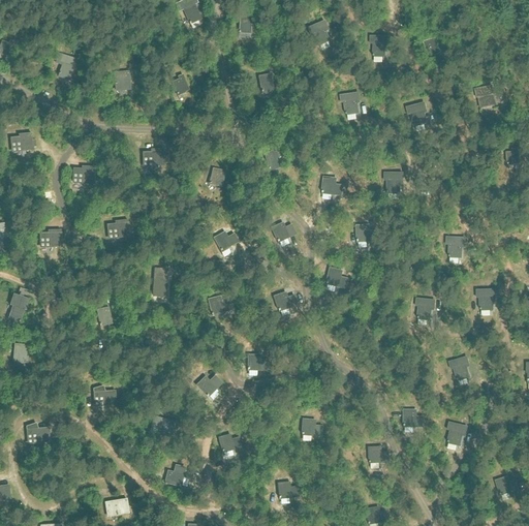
[(178,9),(183,7),(189,21),(189,22),(190,24),(191,23),(201,18),(194,2),(197,1),(196,0),(180,0),(175,2),(178,9)]
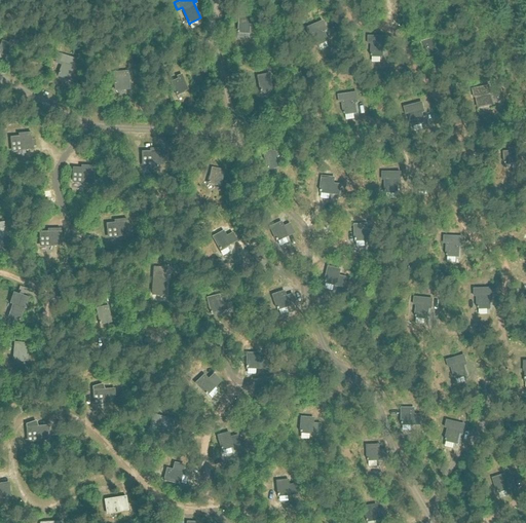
[(236,32),(249,33),(251,15),(237,14),(236,32)]
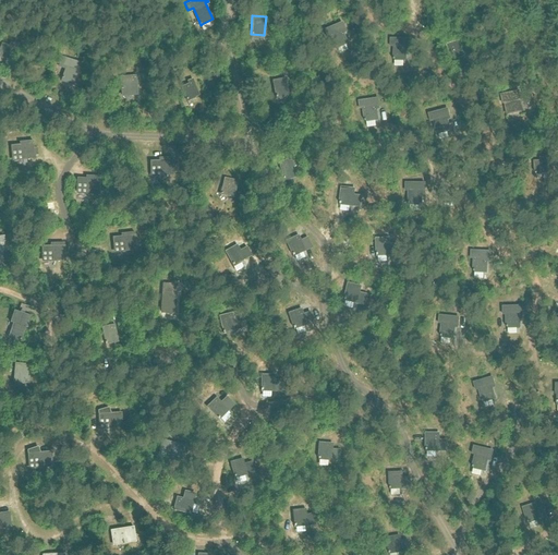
[(347,41),(342,32),(347,31),(342,20),(324,27),(327,36),(330,34),(336,47),(347,41)]
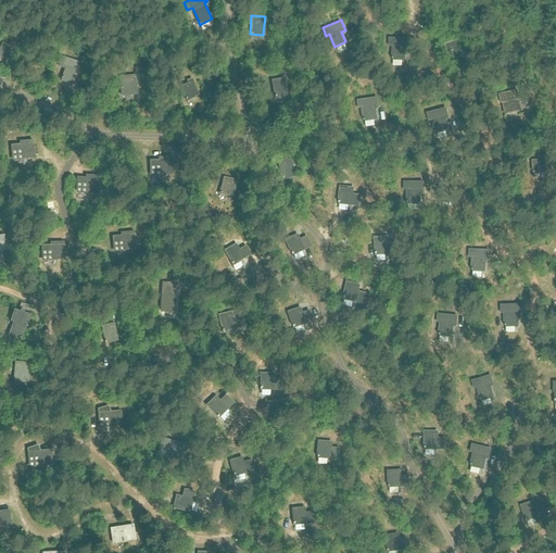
[(392,45),(392,55),(393,55),(393,59),(405,59),(405,48),(408,48),(409,37),(389,36),(389,45),(392,45)]
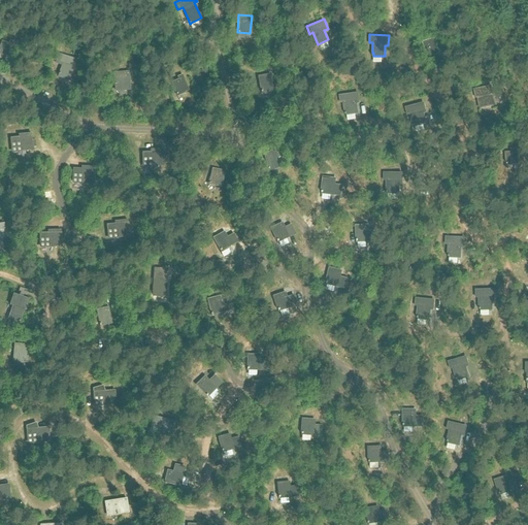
[(424,43),(428,56),(439,52),(434,36),(428,38),(429,41),(424,43)]
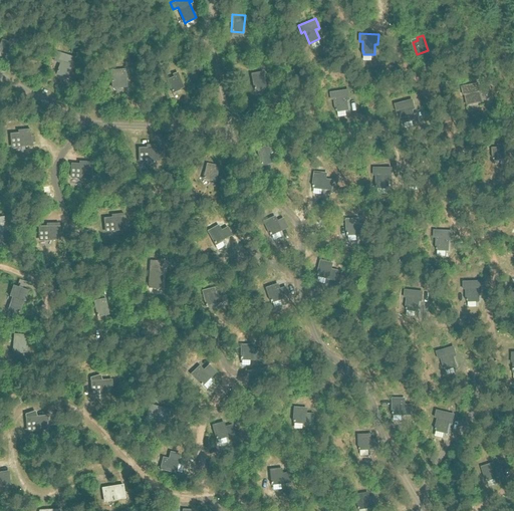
[(0,42),(0,50),(9,53),(14,38),(9,37),(8,40),(2,37),(0,42)]
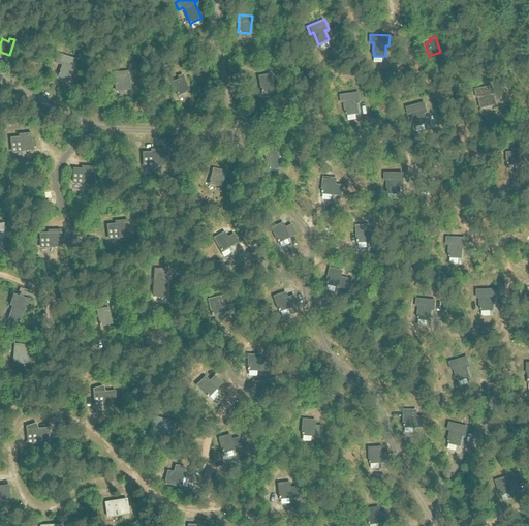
[(56,59),(62,60),(63,61),(58,73),(70,78),(76,58),(58,52),(56,59)]
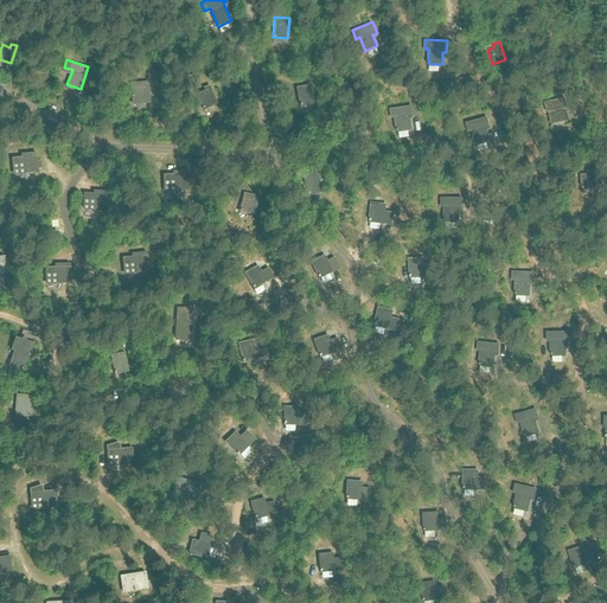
[(155,63),(152,68),(158,72),(161,68),(155,63)]
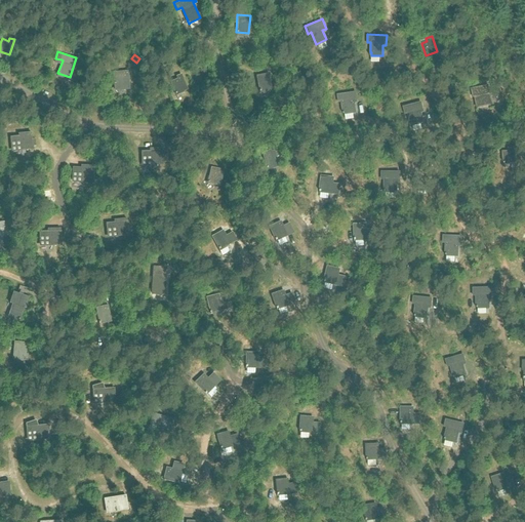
[(113,70),(114,89),(130,88),(128,69),(113,70)]
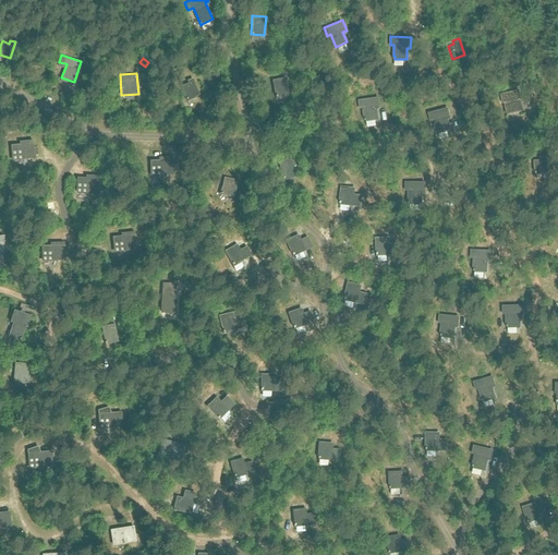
[(271,79),(275,96),(289,94),(286,76),(271,79)]
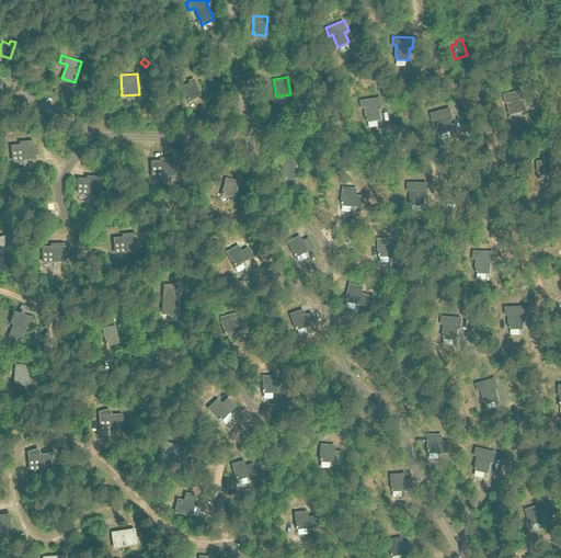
[(182,86),(189,99),(201,94),(194,78),(189,80),(190,82),(182,86)]
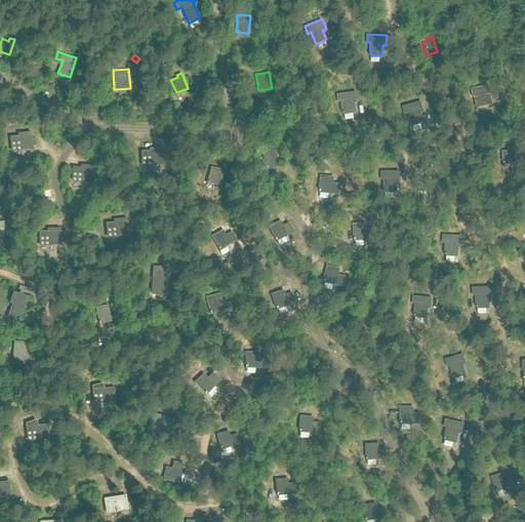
[(471,87),(473,96),(474,95),(477,107),(492,103),(488,83),(471,87)]
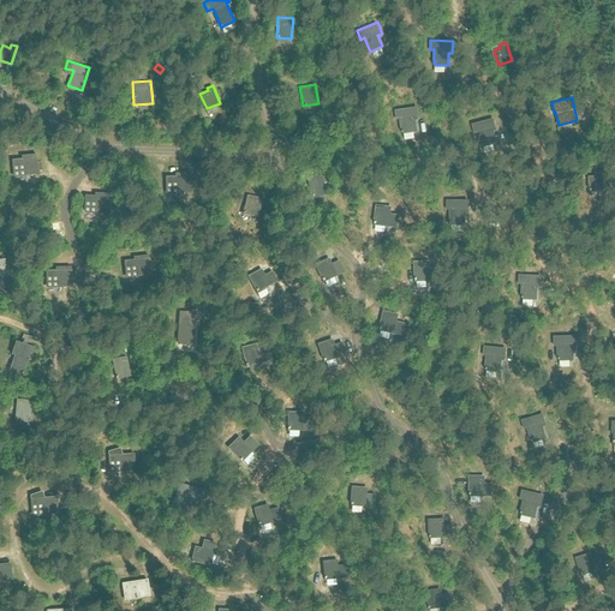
[(372,117),(393,115),(392,101),(371,102),(372,117)]
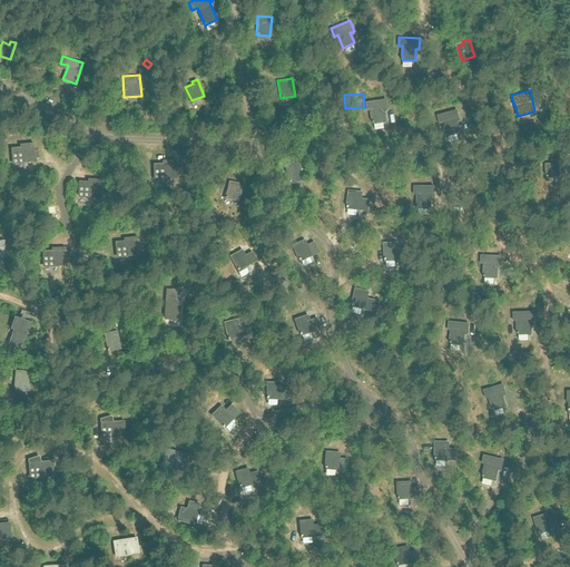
[(386,121),(384,109),(389,108),(386,98),(366,100),(367,109),(371,109),(372,121),(386,121)]
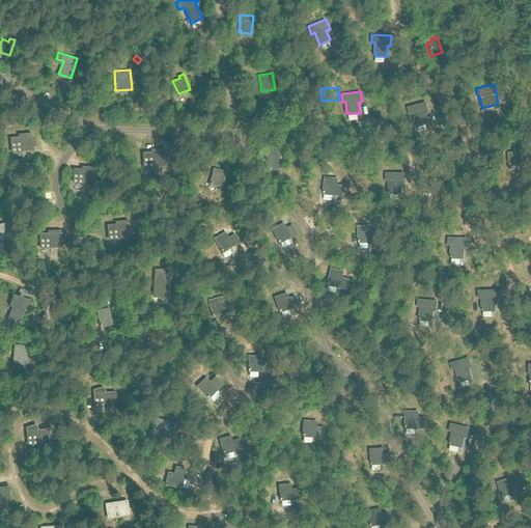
[(429,122),(426,112),(429,111),(426,101),(408,106),(410,114),(413,113),(416,126),(429,122)]
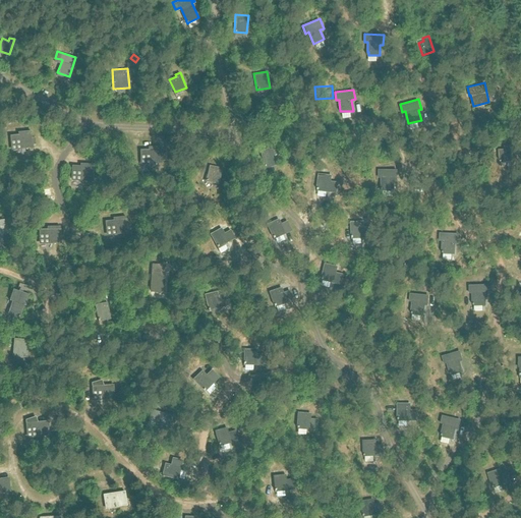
[(34,147),(33,144),(36,144),(35,136),(33,136),(32,132),(31,132),(31,129),(18,131),(18,133),(10,134),(12,149),(34,147)]
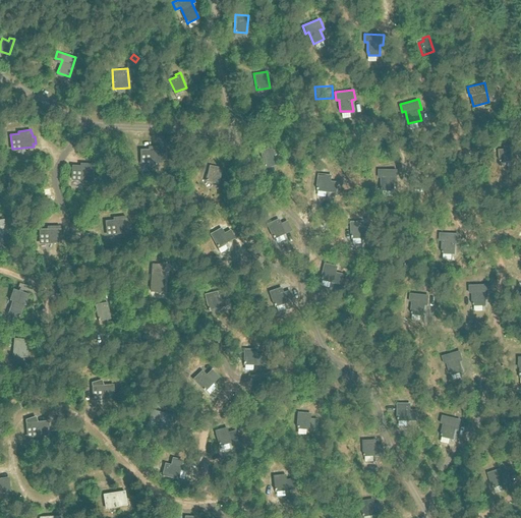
[(499,150),(500,161),(513,160),(512,144),(505,145),(505,149),(499,150)]
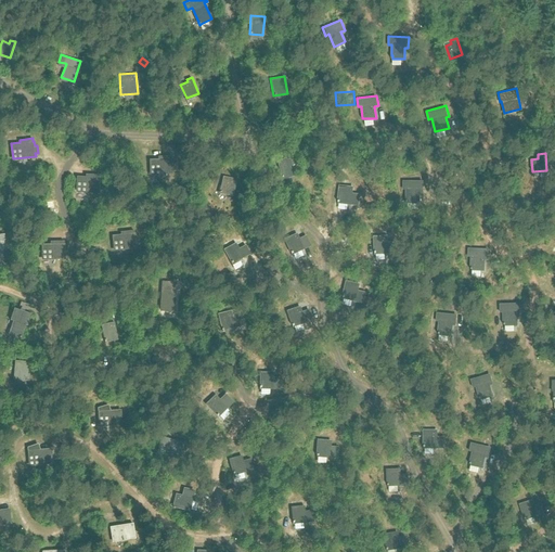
[(173,172),(173,169),(176,169),(176,162),(173,162),(172,157),(171,157),(171,155),(158,155),(158,157),(150,158),(150,174),(173,172)]
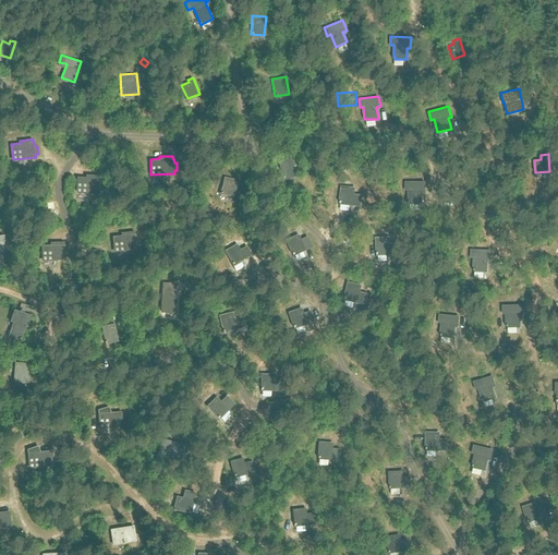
[(278,160),(282,176),(284,176),(284,179),(296,176),(293,165),(296,164),(294,158),(292,159),(292,158),(288,159),(288,157),(278,160)]
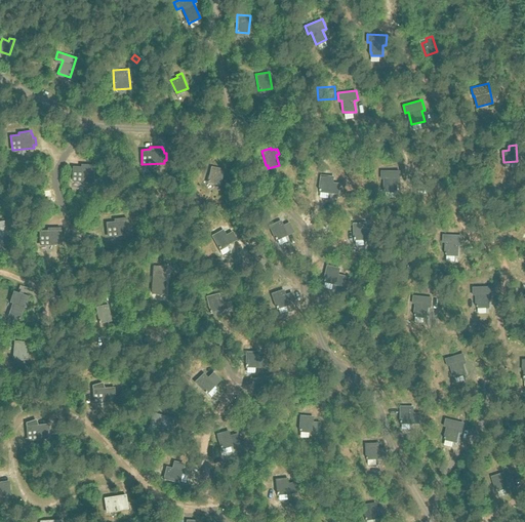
[(94,182),(94,178),(96,178),(97,171),(94,171),(94,166),(93,166),(93,164),(81,163),(81,166),(73,165),(72,179),(94,182)]
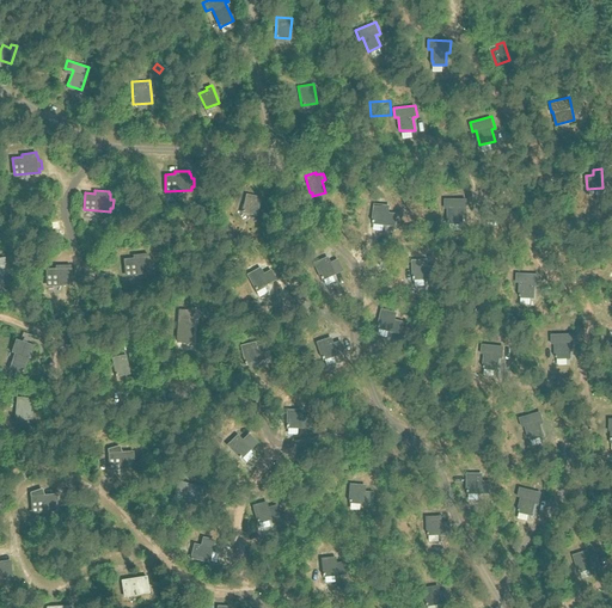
[(251,213),(257,215),(262,196),(248,192),(242,213),(250,214),(251,213)]
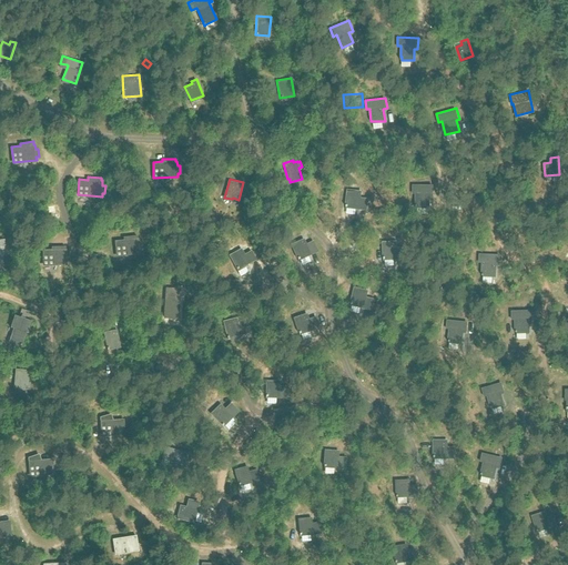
[(206,187),(209,195),(217,193),(215,184),(206,187)]
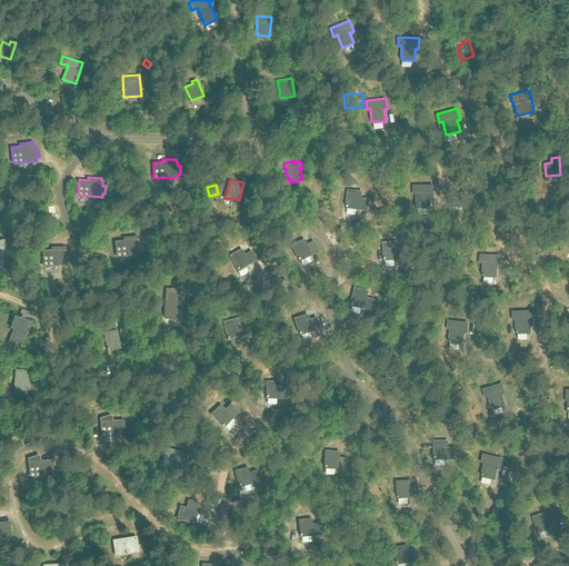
[(430,207),(430,196),(431,185),(413,185),(413,192),(416,192),(416,205),(418,205),(418,207),(430,207)]
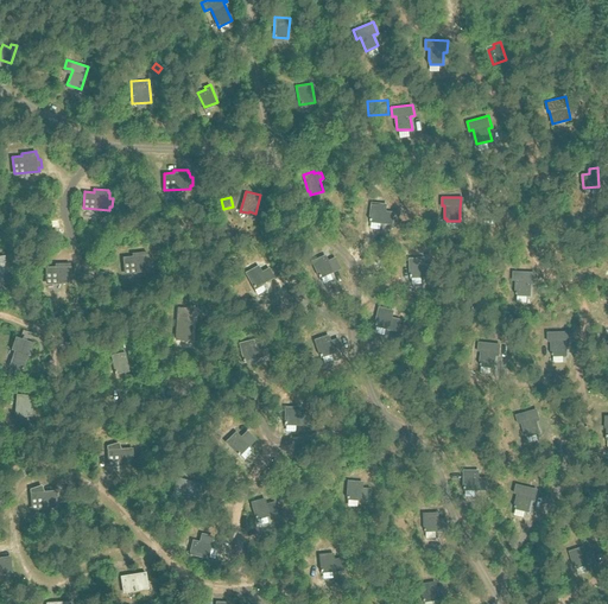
[(371,221),(372,221),(386,223),(393,223),(394,210),(387,210),(386,210),(387,203),(387,202),(372,201),(371,221)]
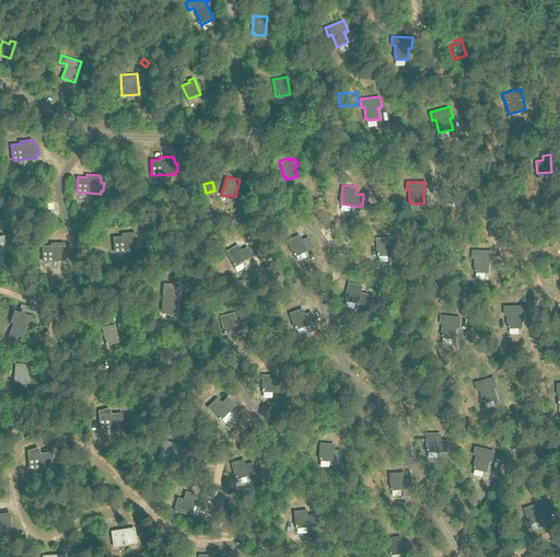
[(138,248),(138,246),(140,246),(140,239),(137,239),(137,234),(136,234),(136,231),(121,233),(121,235),(113,236),(115,251),(138,248)]
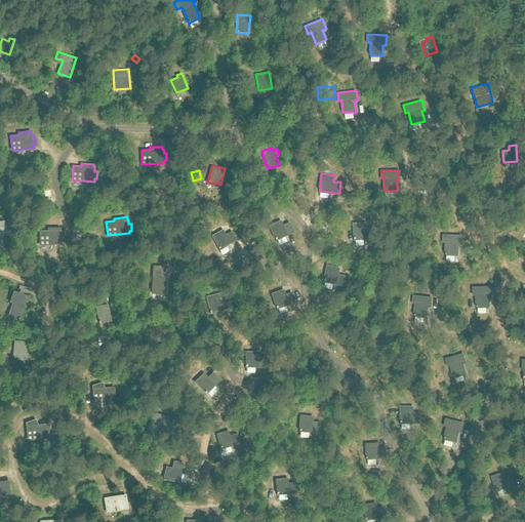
[(281,218),(269,225),(276,239),(276,240),(278,239),(294,231),(289,221),(283,224),(281,218)]
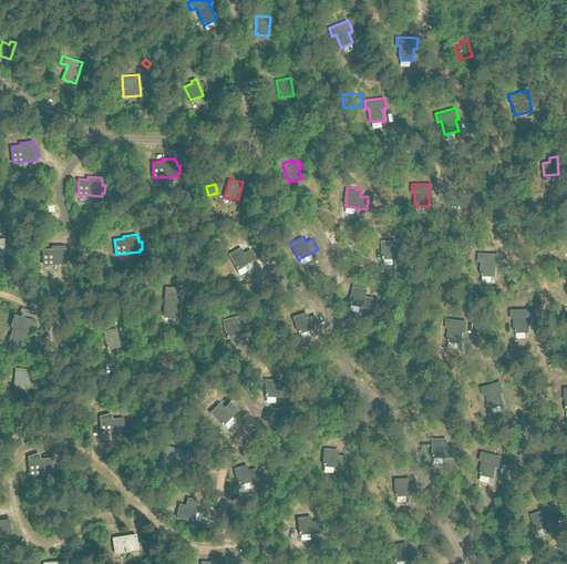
[(382,241),(383,255),(383,257),(385,257),(397,257),(404,257),(403,246),(397,246),(395,246),(395,239),(382,241)]
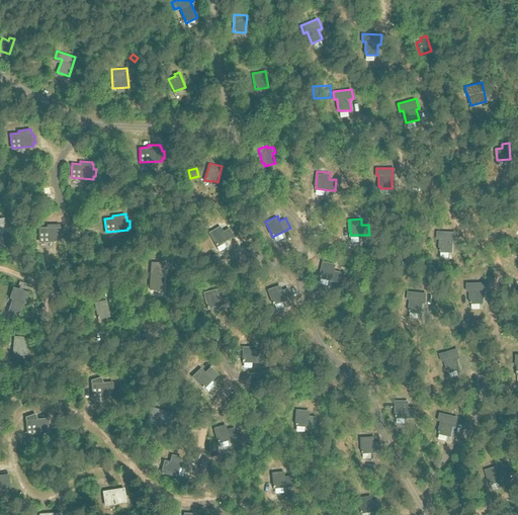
[(61,241),(61,237),(64,237),(64,231),(61,231),(61,227),(60,227),(60,224),(47,224),(47,227),(38,227),(38,241),(61,241)]
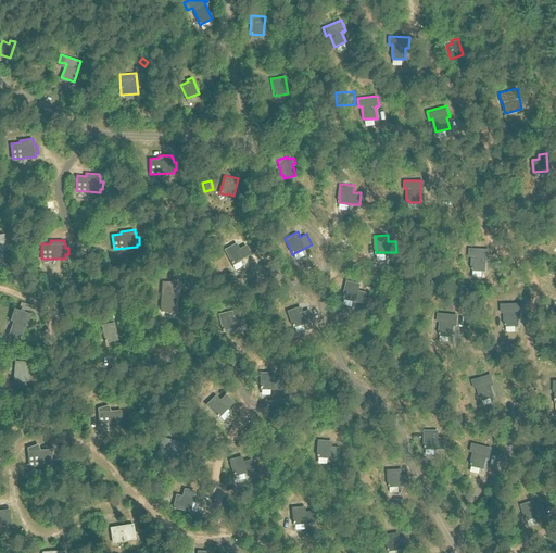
[(236,241),(224,248),(232,264),(240,260),(251,253),(245,243),(239,247),(237,242),(236,241)]
